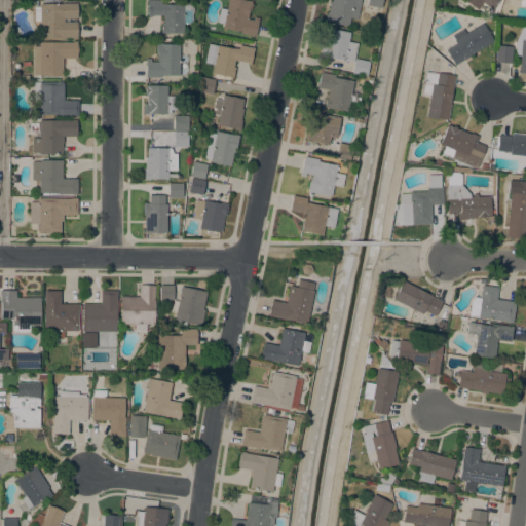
[(183,33),(161,33),(161,23),(162,23),(163,15),(150,15),(150,16),(147,16),(147,0),(161,0),(161,4),(183,4),(183,33)]
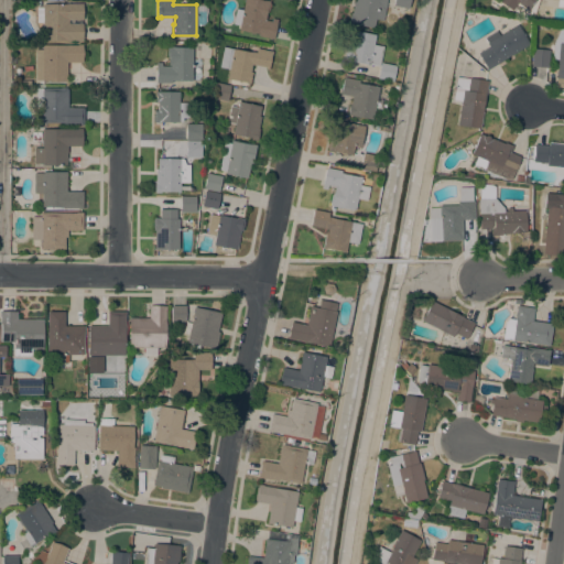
[(273,39),(258,35),(259,33),(238,30),(239,24),(234,23),(236,9),(242,10),(245,0),(264,0),(270,1),(269,3),(270,3),(269,10),(268,10),(268,12),(267,12),(266,20),(271,21),(272,18),(278,19),(273,39)]
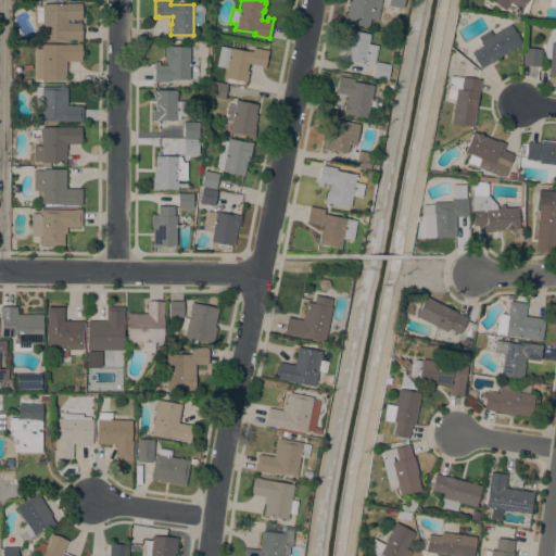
[(379,0),(377,20),(369,19),(367,27),(343,23),(344,12),(346,13),(349,1),(350,1),(350,0),(379,0)]
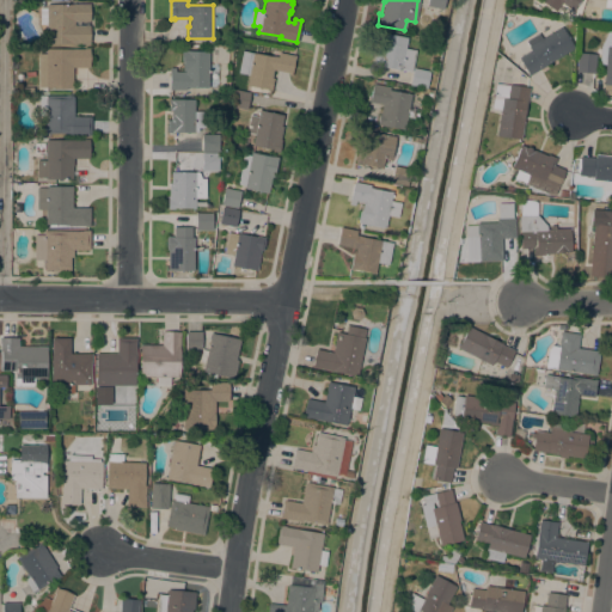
[(579,0),(573,10),(560,2),(555,11),(542,4),(543,0),(579,0)]
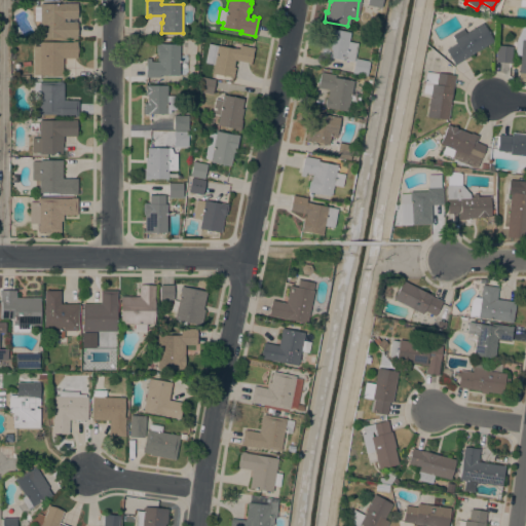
[(77,37),(40,37),(40,21),(34,21),(34,6),(40,6),(40,3),(63,3),(77,3),(77,25),(78,25),(78,36),(77,36),(77,37)]
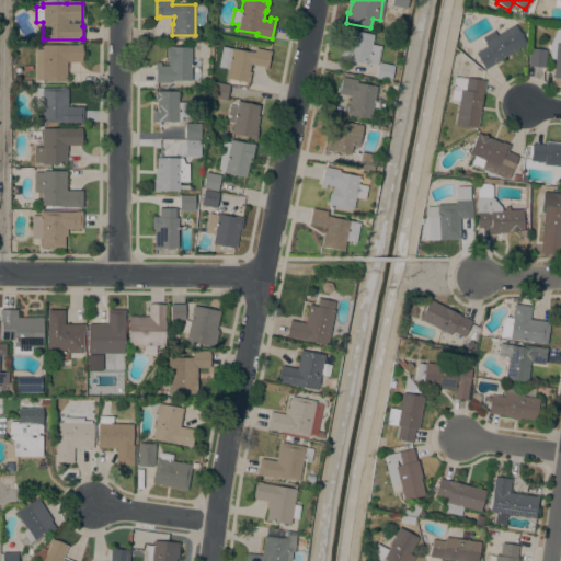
[(195,24),(204,24),(204,4),(194,4),(195,24)]
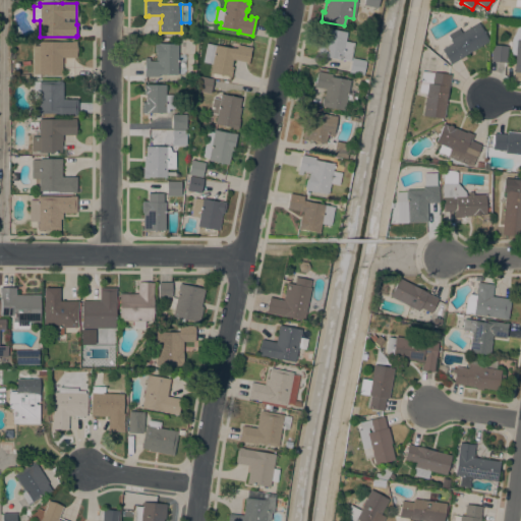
[(441,49),(451,43),(449,40),(450,39),(447,35),(458,27),(461,33),(477,22),(488,41),(450,64),(441,49)]
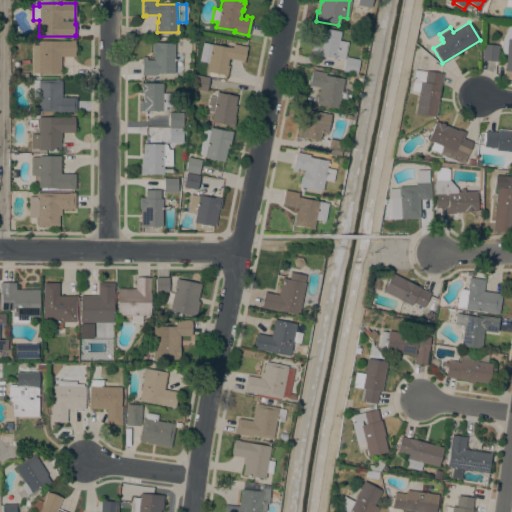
[(510,23),(511,23),(511,79),(504,79),(506,54),(501,53),(502,38),(510,23)]
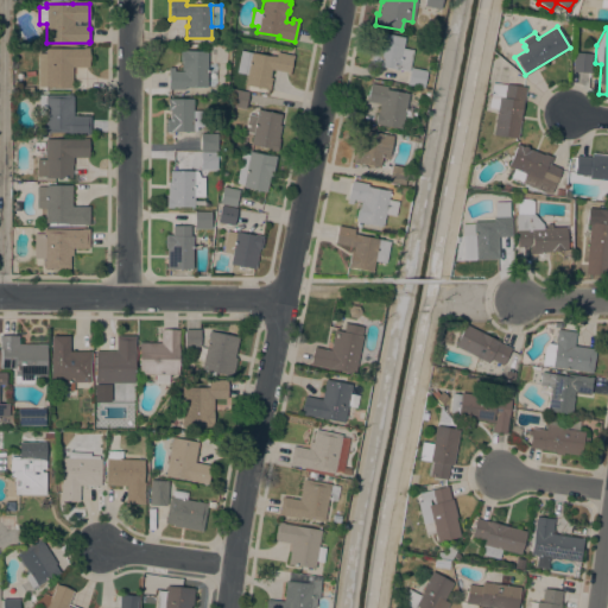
[(423,82),(422,87),(406,84),(409,71),(397,69),(397,70),(372,65),(373,62),(369,61),(371,56),(372,56),(373,51),(374,52),(378,32),(404,37),(401,48),(412,50),(409,67),(425,70),(423,82)]
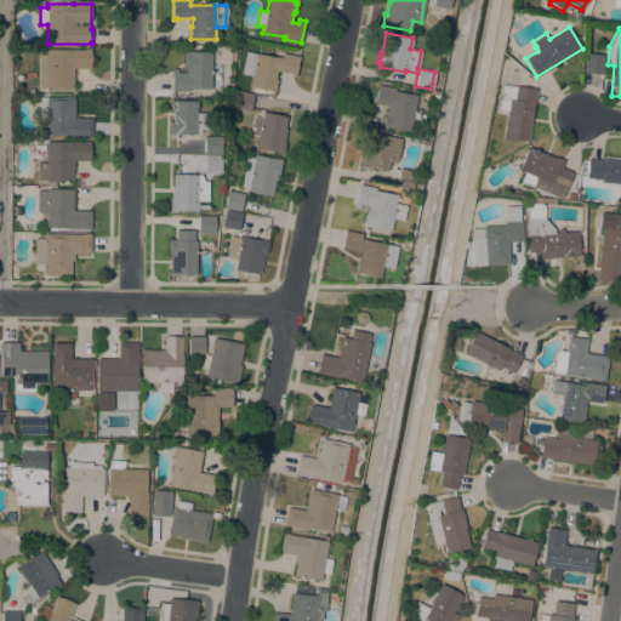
[(91,50),(91,68),(74,68),(74,90),(46,89),(46,87),(39,87),(39,53),(46,53),(46,49),(91,50)]
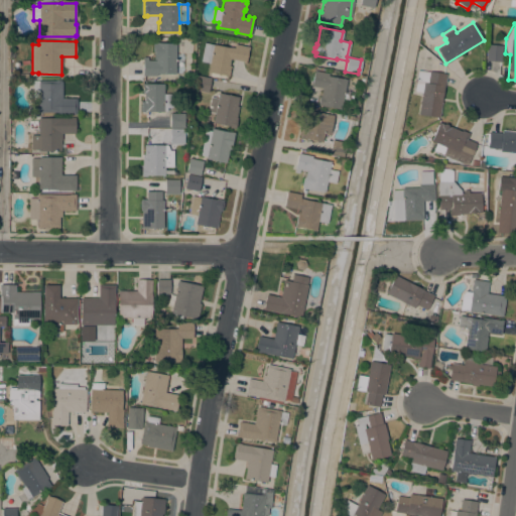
[(175,74),(157,74),(157,76),(142,76),(143,56),(147,56),(147,60),(153,60),(153,42),(175,42),(175,74)]
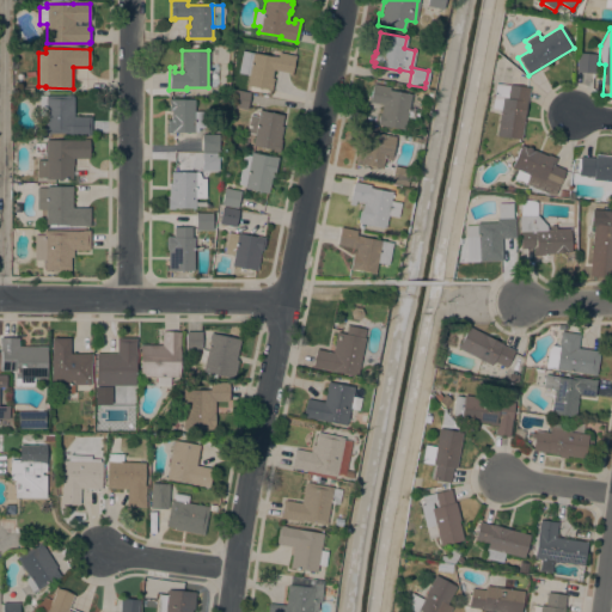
[(249,74),(238,73),(243,50),(277,57),(279,53),(295,55),(291,75),(288,75),(289,73),(273,69),(271,78),(274,79),(271,90),(246,85),(249,74)]
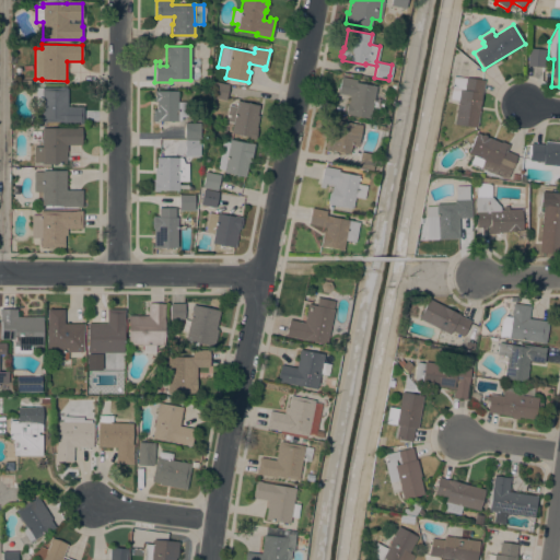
[(528,48),(546,49),(544,67),(527,66),(528,48)]
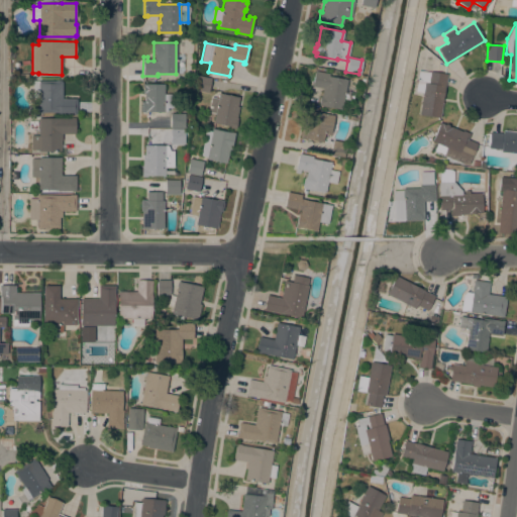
[(422,93),(414,92),(417,70),(429,72),(429,71),(446,74),(443,93),(439,117),(419,114),(422,93)]
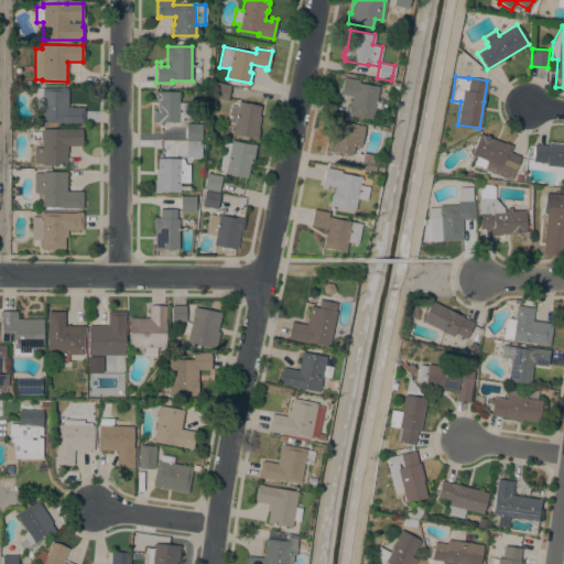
[(371,119),(347,115),(348,104),(350,105),(351,96),(339,94),(343,77),(359,80),(358,83),(378,87),(371,119)]
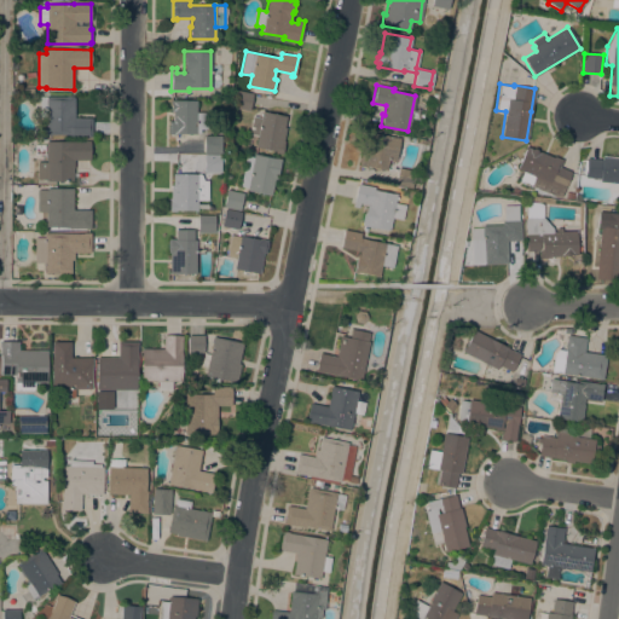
[(249,110),(232,106),(236,91),(253,94),(249,110)]
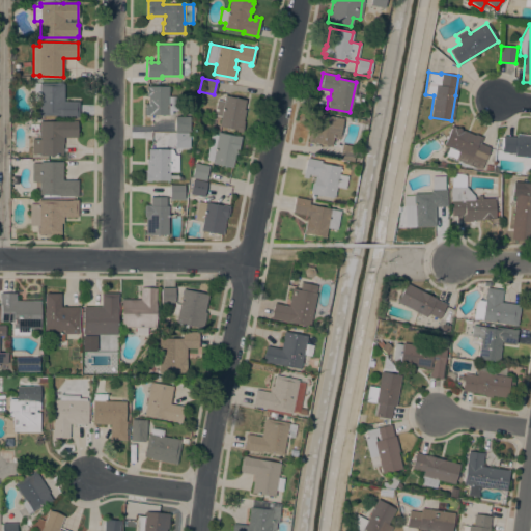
[(39,101),(33,101),(33,83),(63,83),(63,101),(79,101),(79,117),(60,116),(60,115),(39,115),(39,101)]
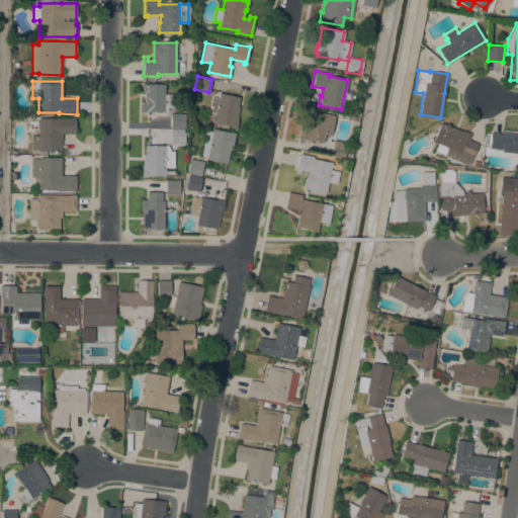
[(156,111),(151,111),(151,112),(149,112),(149,111),(147,111),(147,112),(141,112),(141,101),(145,101),(145,94),(143,94),(143,84),(164,84),(164,94),(173,94),(173,107),(167,107),(167,111),(161,111),(160,112),(158,112),(157,112),(156,111)]
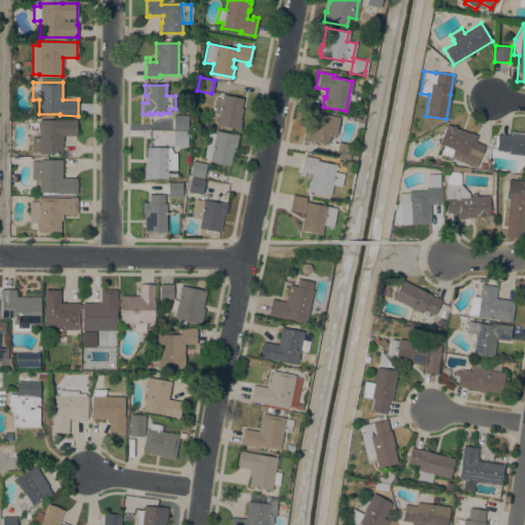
[(243,98),(241,108),(242,109),(240,119),(241,120),(239,130),(234,129),(234,128),(216,124),(218,115),(211,114),(214,98),(221,99),(223,94),(243,98)]
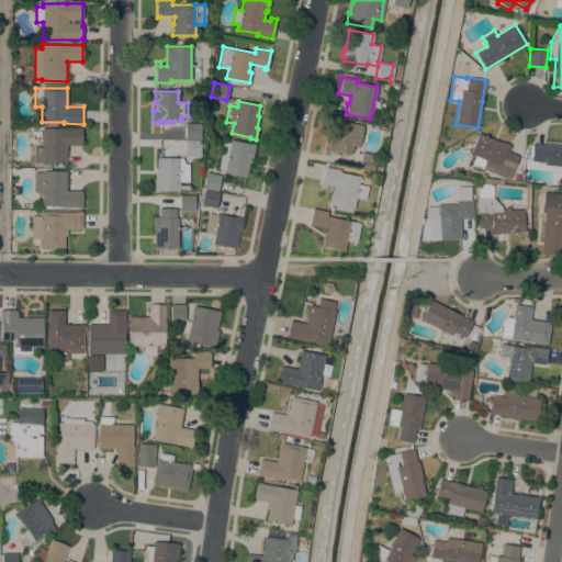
[(358,145),(352,144),(350,154),(332,150),(332,152),(325,149),(325,147),(326,142),(327,138),(329,138),(333,120),(362,125),(358,145)]
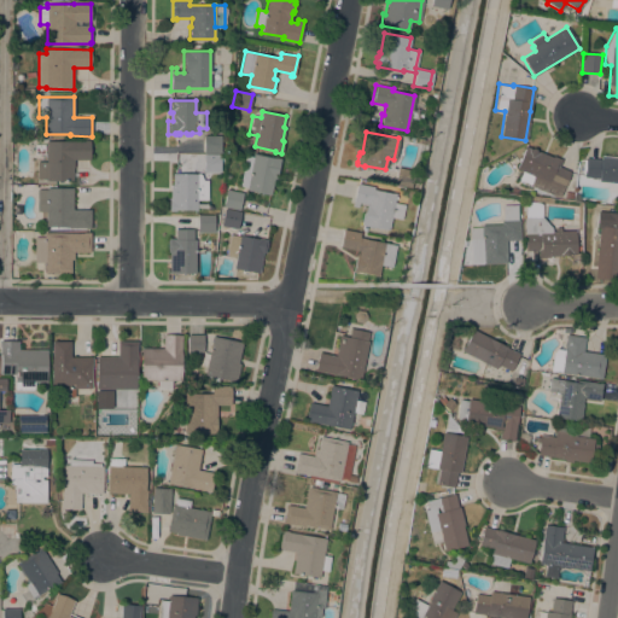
[(203,135),(221,135),(221,153),(203,153),(203,135)]
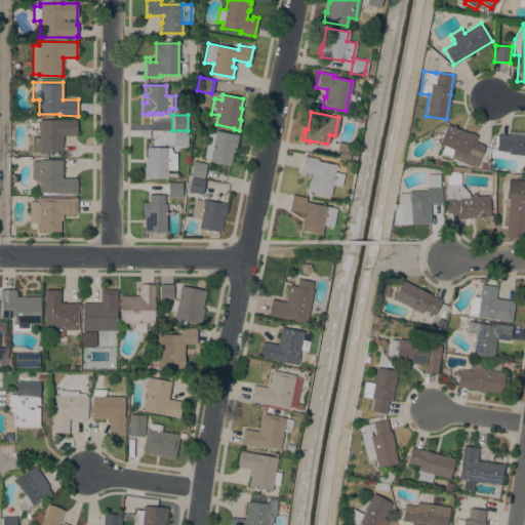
[(76,120),(76,122),(77,122),(77,132),(76,132),(76,135),(62,135),(62,153),(39,153),(39,152),(31,152),(31,137),(39,137),(39,119),(76,120)]
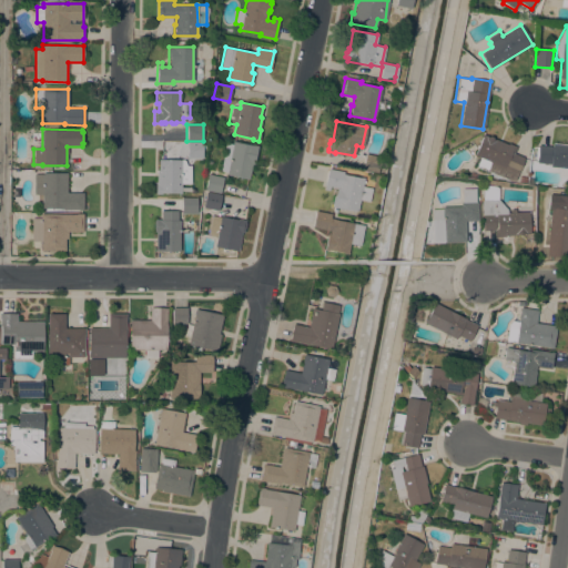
[(476,165),(479,158),(474,154),(483,134),(488,137),(488,135),(493,138),(492,139),(495,140),(495,139),(507,144),(508,143),(516,146),(514,153),(524,158),(521,161),(523,161),(515,180),(509,180),(476,165)]
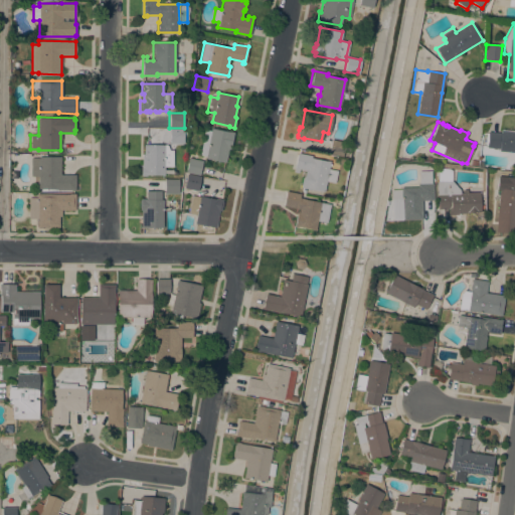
[(233,132),(230,149),(227,149),(225,162),(205,158),(205,156),(200,155),(204,130),(210,131),(211,128),(233,132)]
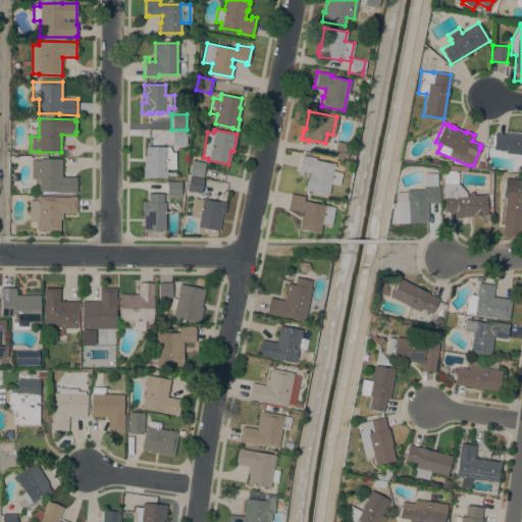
[(186,131),(186,145),(171,145),(171,131),(186,131)]
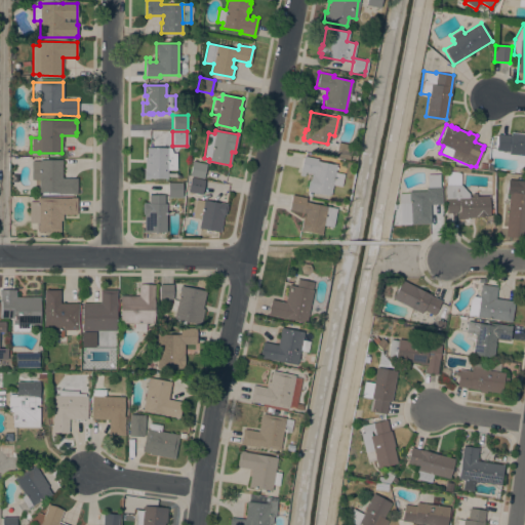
[(524,163),(517,162),(517,159),(508,158),(509,151),(495,150),(497,134),(510,135),(511,131),(524,131),(524,163)]
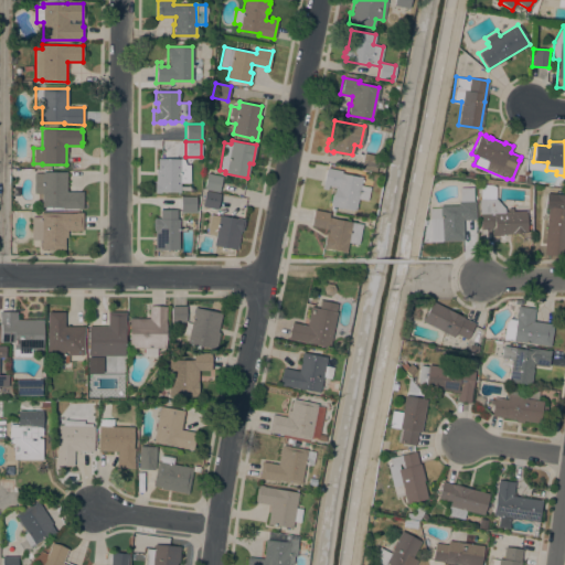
[(377,156),(374,172),(360,169),(362,153),(377,156)]
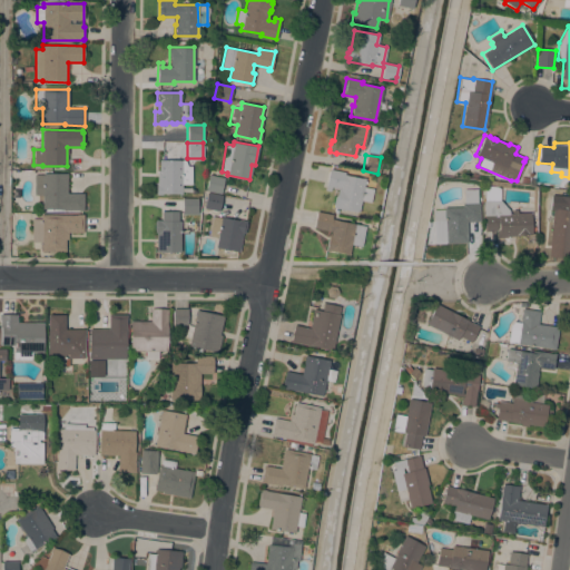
[(187,166),(192,166),(192,184),(182,184),(182,194),(161,194),(161,195),(156,195),(156,183),(157,183),(157,170),(159,170),(159,159),(185,160),(187,166)]
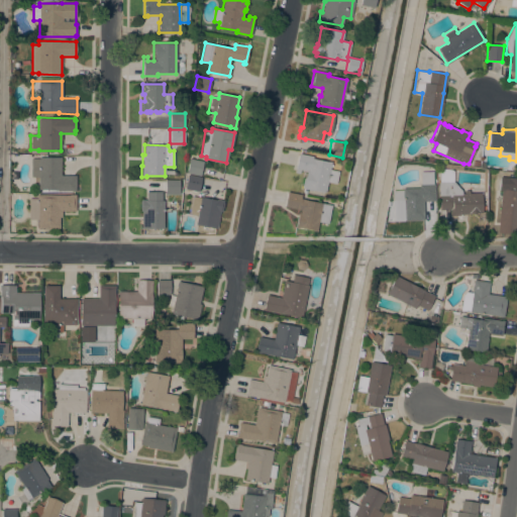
[(302,188),(304,178),(305,178),(306,171),(300,170),(299,174),(294,173),(298,153),(312,157),(312,158),(330,162),(329,165),(331,165),(330,167),(329,167),(328,170),(337,171),(334,183),(326,182),(324,192),(302,188)]
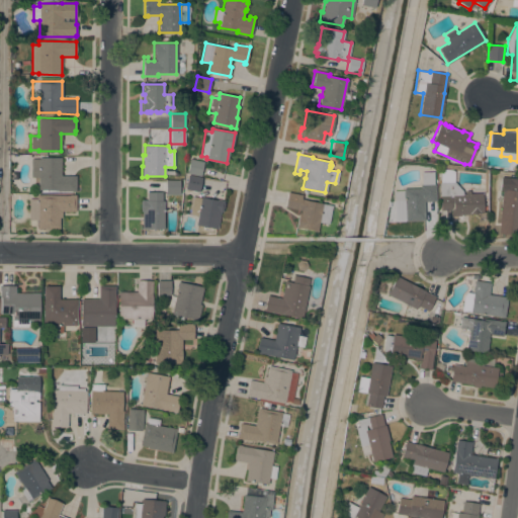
[(38,177),(31,177),(31,159),(38,159),(38,157),(61,157),(61,175),(76,175),(76,191),(71,191),(71,190),(57,190),(57,189),(48,189),(48,193),(39,192),(39,190),(38,190),(38,177)]
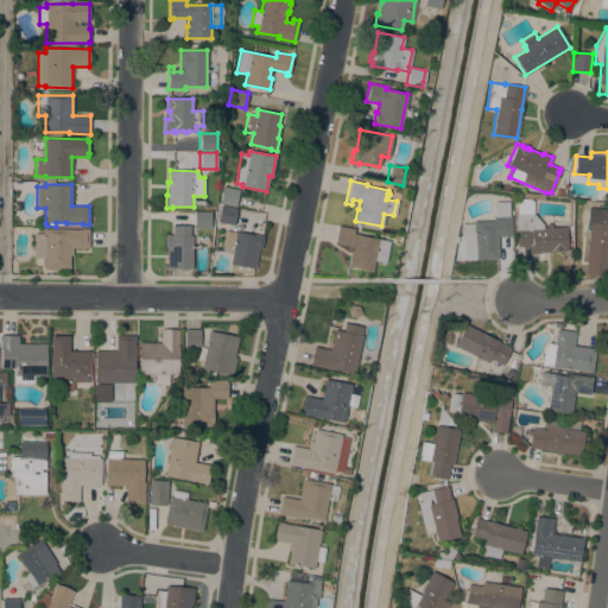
[(222,187),(239,190),(235,207),(220,203),(222,187)]
